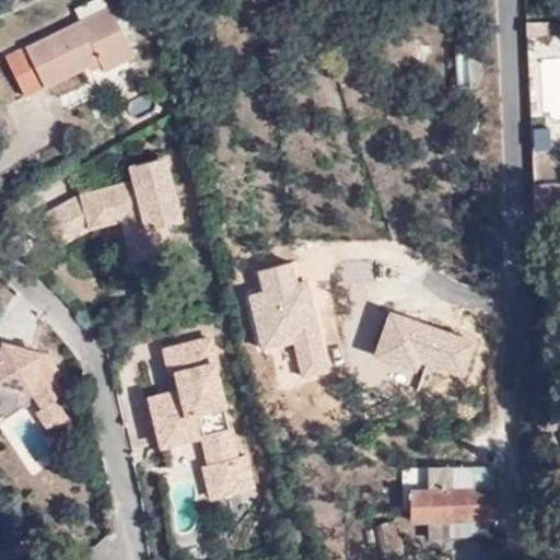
[(136,54),(113,6),(4,59),(23,97),(103,59),(107,68),(136,54)]
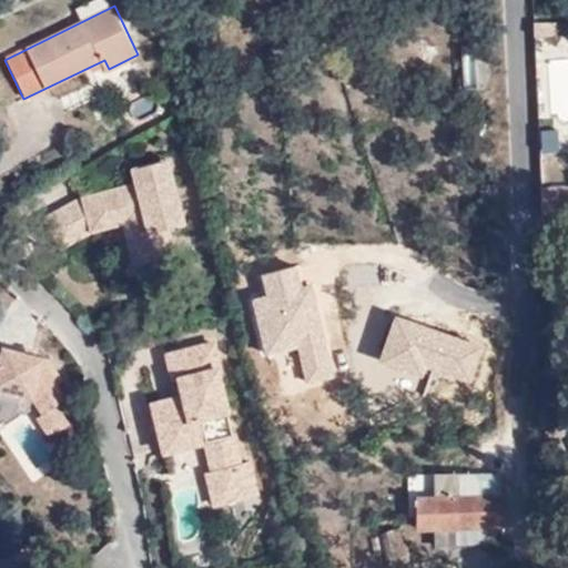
[(555,23),(534,23),(535,34),(555,34),(555,23)]
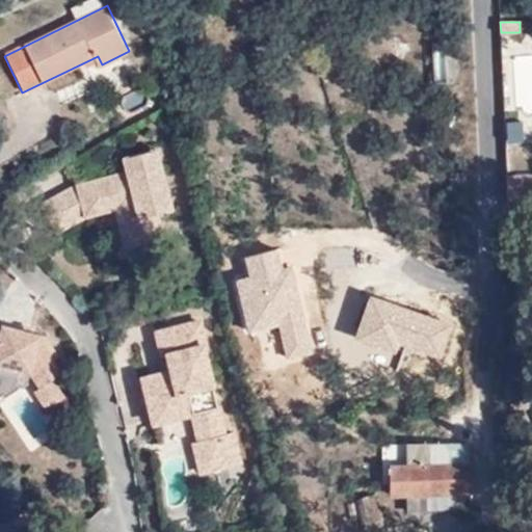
[(115,198),(117,205),(128,244),(164,235),(158,210),(173,206),(157,145),(126,155),(130,168),(96,178),(102,202),(115,198)]
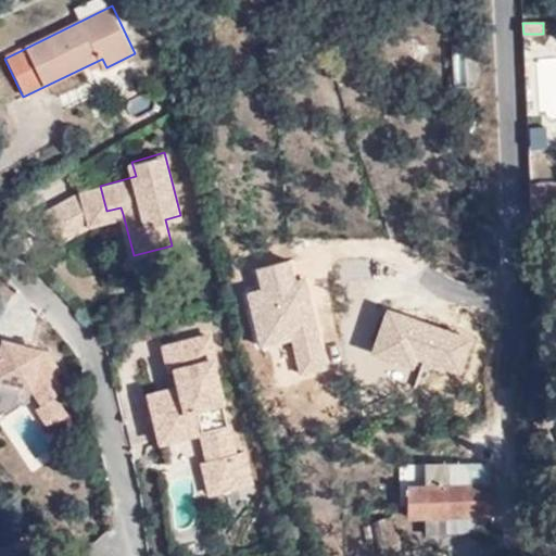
[(555,185),(528,186),(529,213),(555,212),(555,185)]
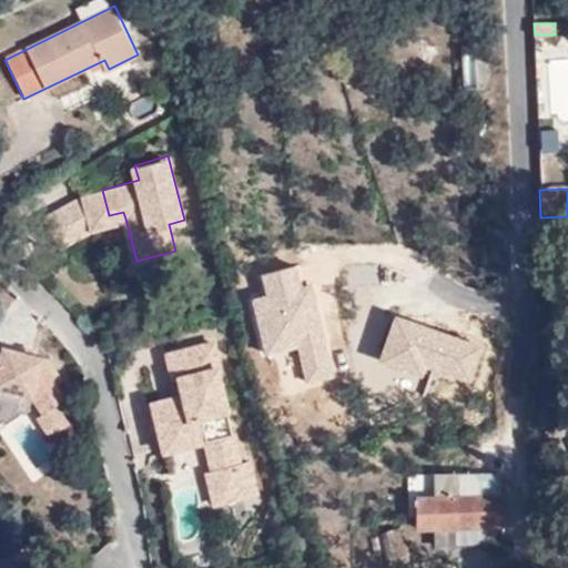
[(94,226),(125,219),(123,212),(109,215),(102,190),(85,193),(94,226)]
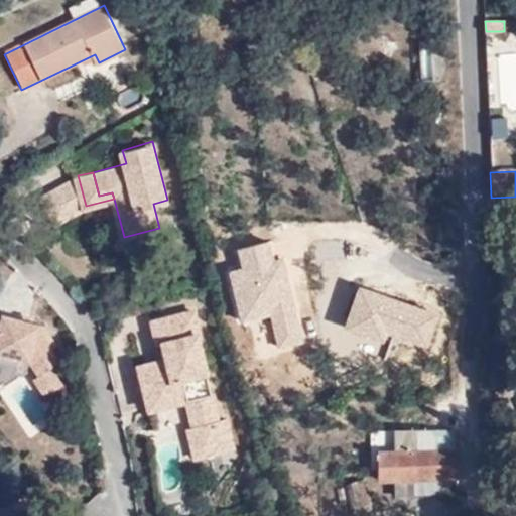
[(57,221),(86,206),(78,175),(42,195),(57,221)]
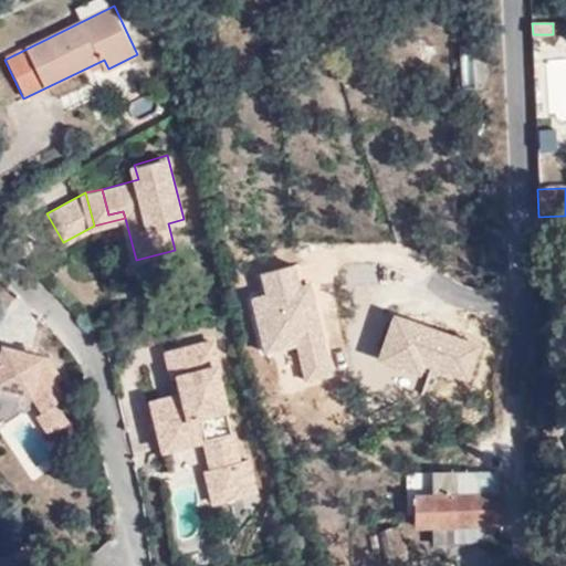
[(265,299),(252,302),(266,358),(297,350),(306,383),(336,375),(312,283),(303,285),(297,264),(259,274),(265,299)]
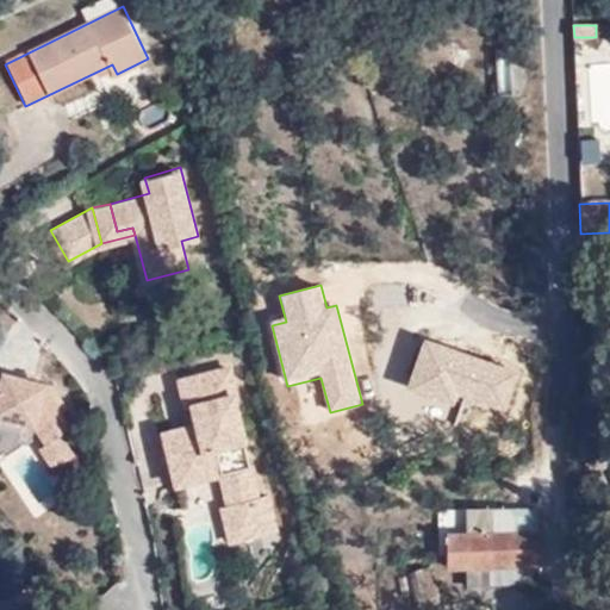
[(422,337),(403,387),(450,405),(454,396),(506,415),(521,373),(422,337)]
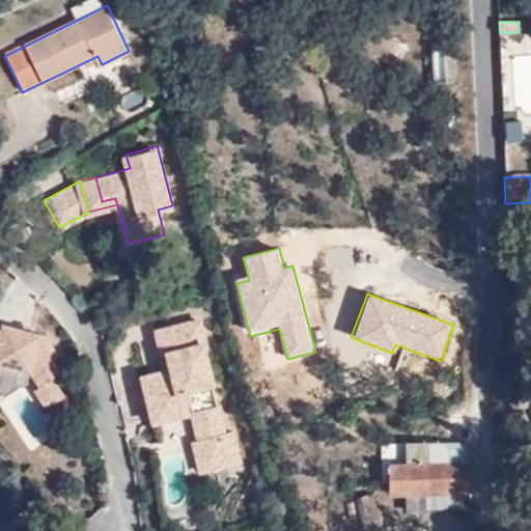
[(191,413),(216,408),(201,346),(204,345),(198,322),(156,330),(161,356),(166,354),(167,359),(177,357),(179,367),(170,370),(141,376),(151,422),(191,413)]
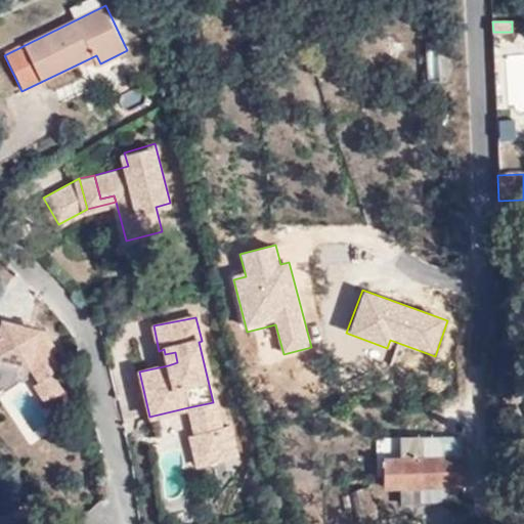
[(35,342),(38,333),(39,329),(1,318),(0,320),(0,358),(29,366),(38,380),(50,373),(59,366),(49,351),(44,356),(35,342)]
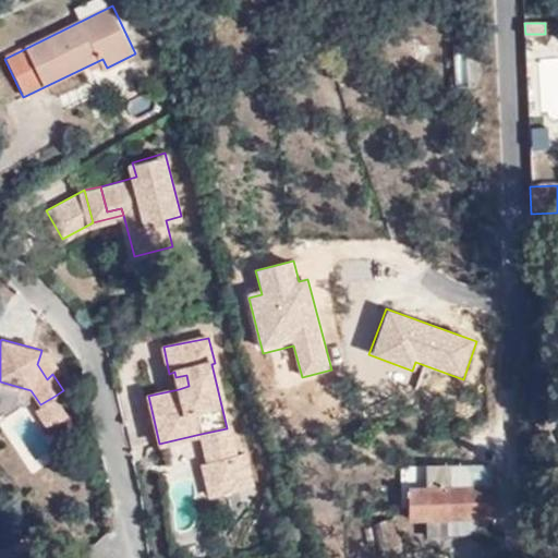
[(52,374),(40,354),(37,364),(47,379),(52,374)]
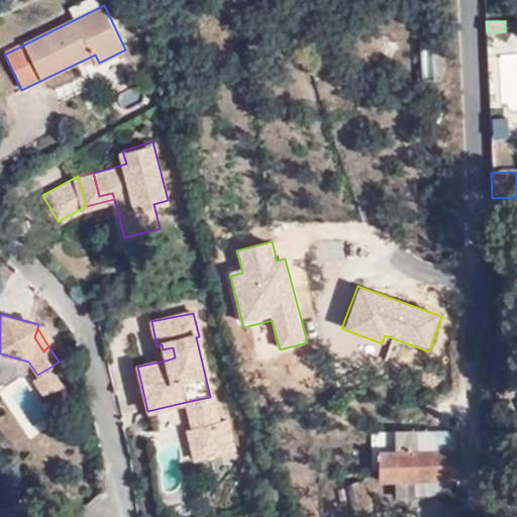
[(173,347),(163,349),(166,360),(175,357),(173,347)]
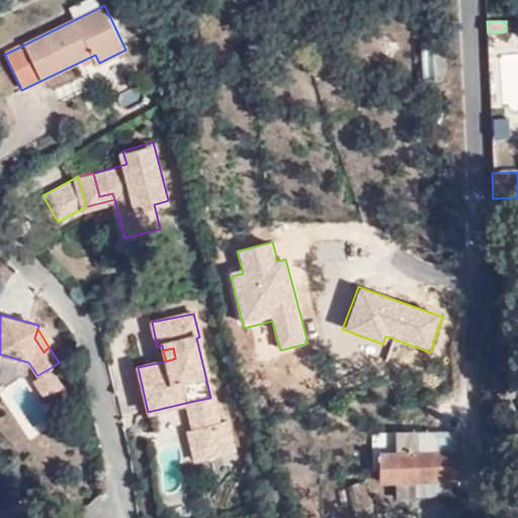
[(50,368),(37,375),(32,379),(44,397),(61,385),(50,368)]
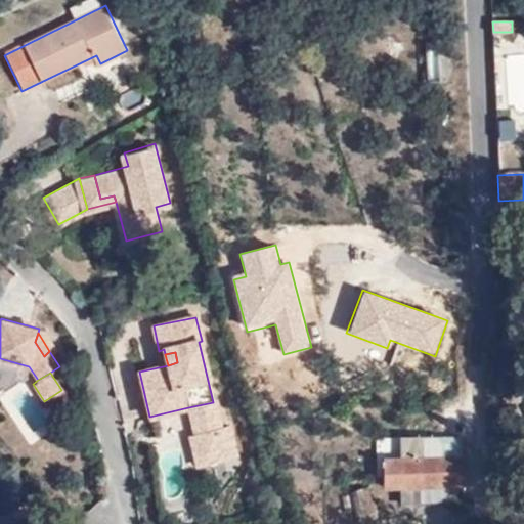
[(220,433),(213,402),(188,407),(194,434),(189,435),(197,465),(207,462),(202,437),(220,433)]
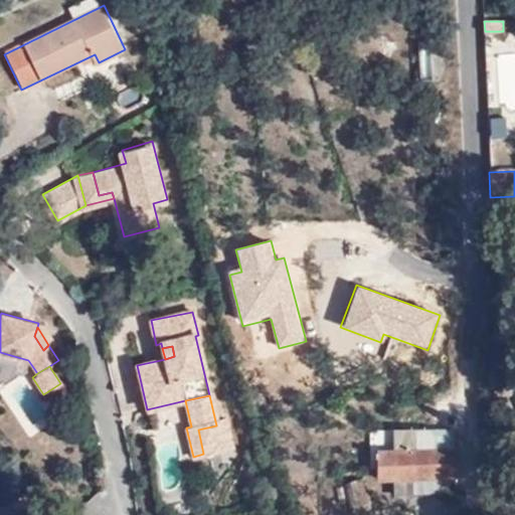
[(217,428),(216,425),(198,430),(203,454),(230,447),(225,426),(217,428)]
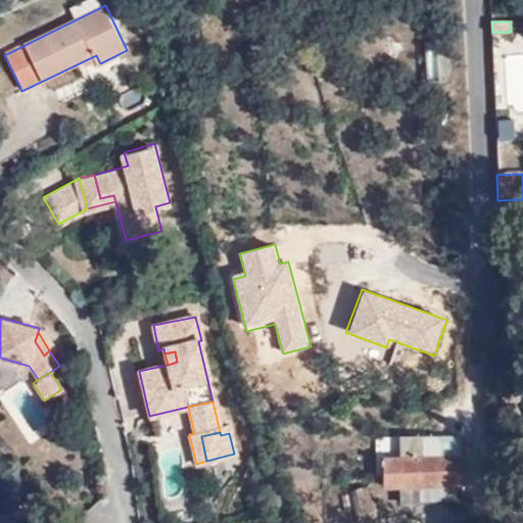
[(384,484),(399,484),(463,481),(466,482),(465,453),(456,453),(455,434),(402,435),(401,453),(382,454),(384,484)]
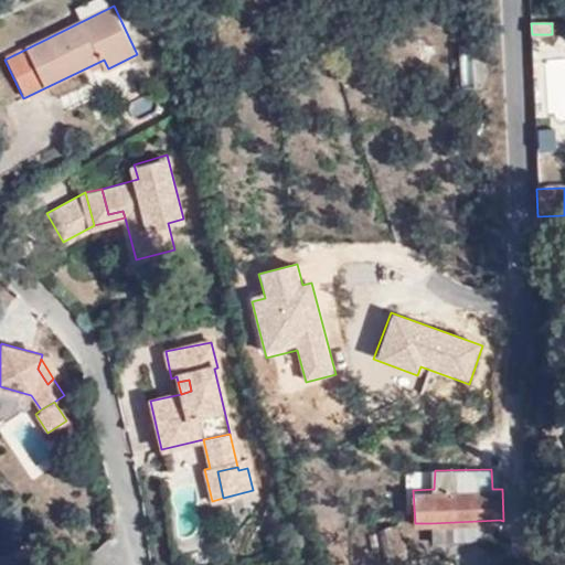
[(500,520),(432,523),(433,540),(500,537),(500,520)]
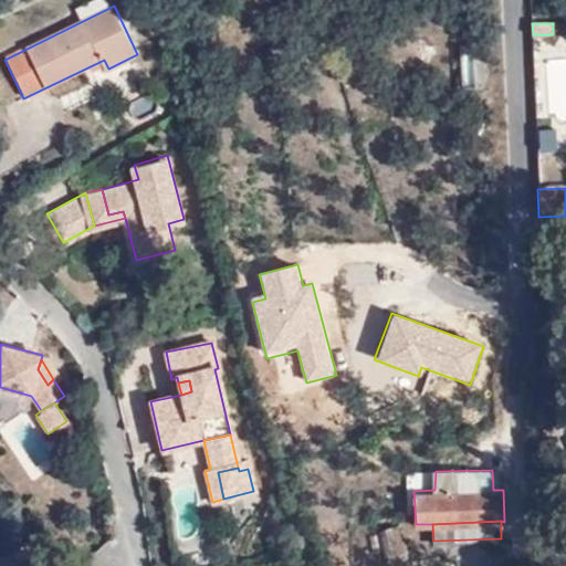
[(385,555),(396,551),(405,548),(398,523),(397,523),(376,530),(385,555)]
